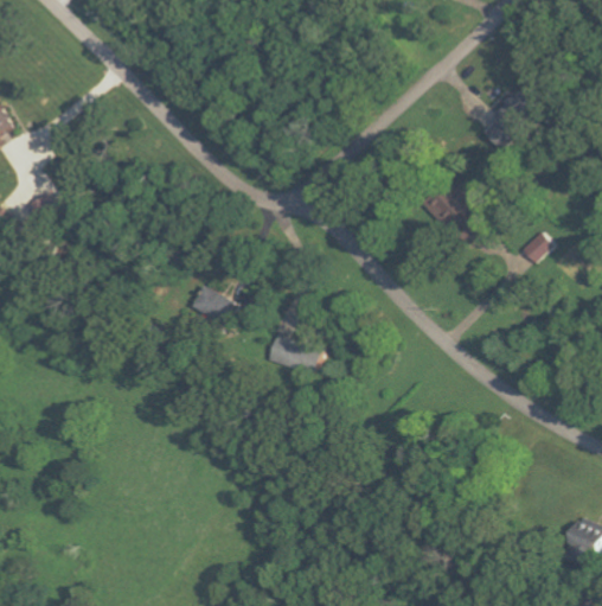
[(538,107),(520,89),(479,128),(497,146),(538,107)]
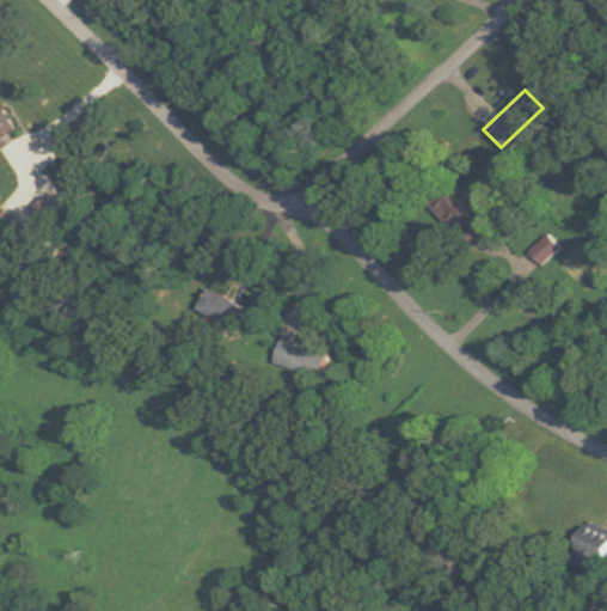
[(0,136),(12,130),(0,109),(0,136)]
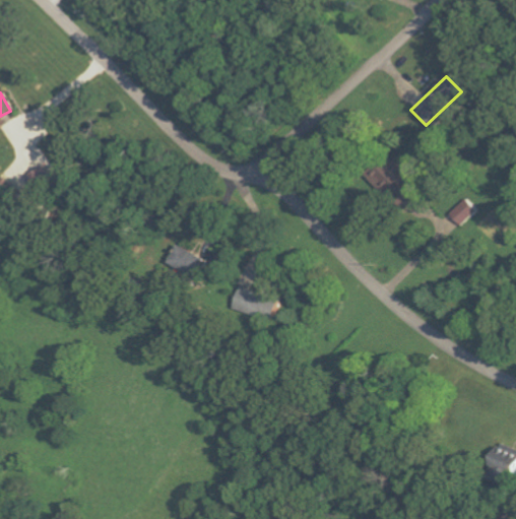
[(379,178),(397,194),(409,182),(397,171),(405,163),(398,156),(379,178)]
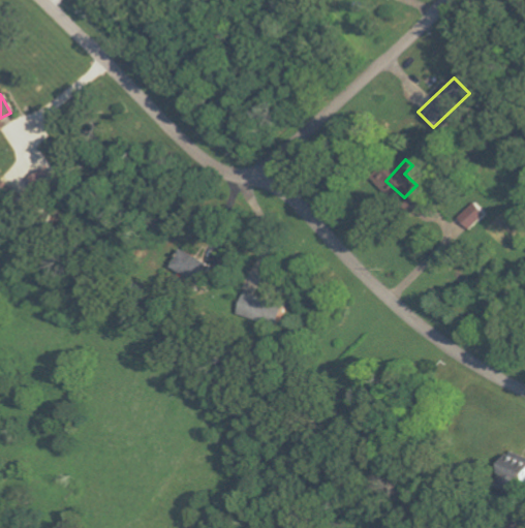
[(481,213),(468,202),(453,217),(465,228),(481,213)]
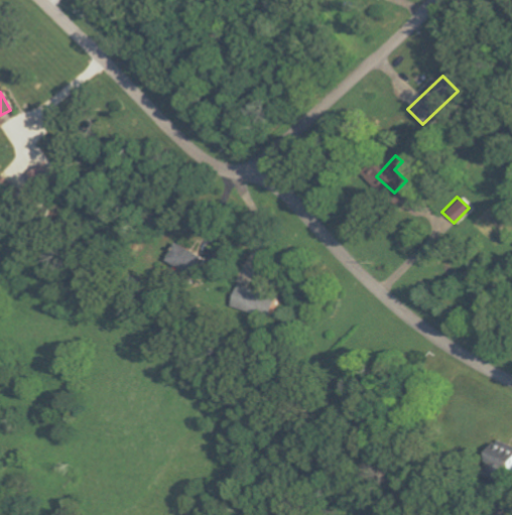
[(265,317),(272,296),(234,284),(228,305),(265,317)]
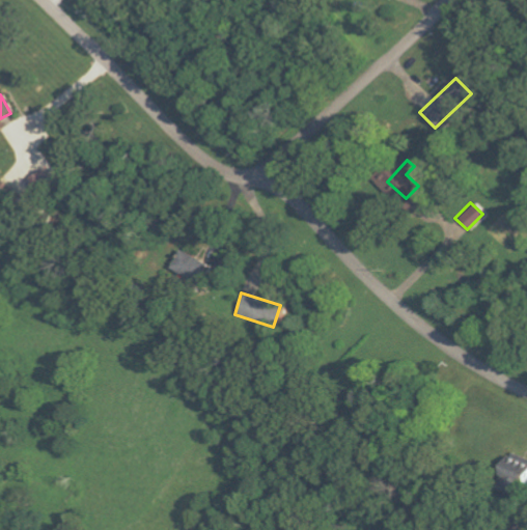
[(500,463),(494,486),(519,493),(526,462),(507,456),(505,465),(500,463)]
